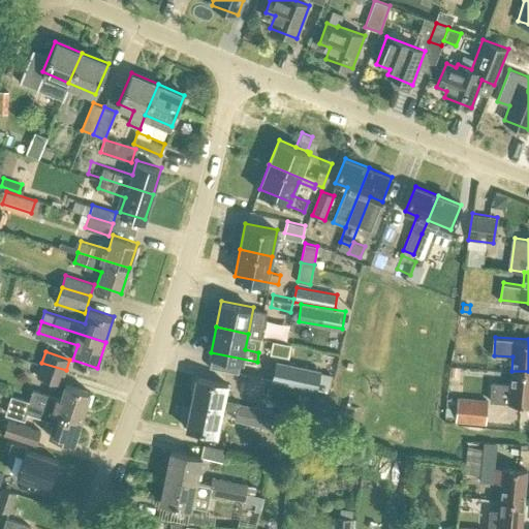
[(317,389),(321,370),(277,361),(273,379),(317,389)]
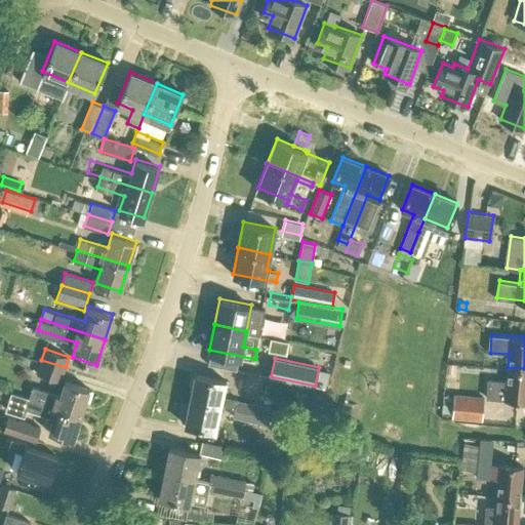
[(62,381),(66,367),(41,360),(37,373),(62,381)]
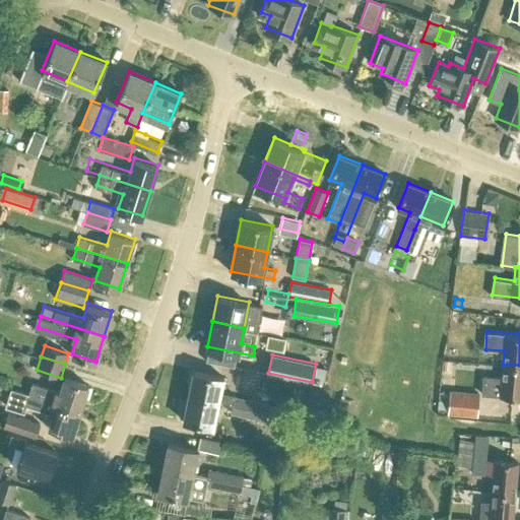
[(104,358),(101,369),(119,374),(122,363),(104,358)]
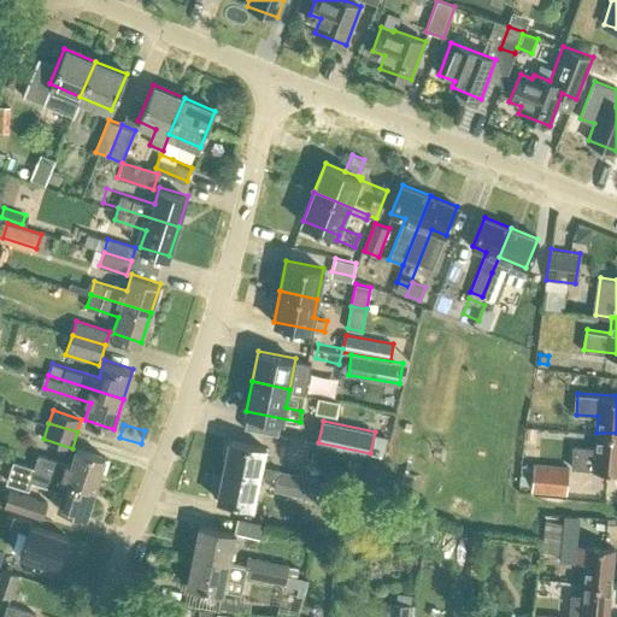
[(616,471),(616,433),(597,433),(595,447),(573,445),(571,466),(616,471)]
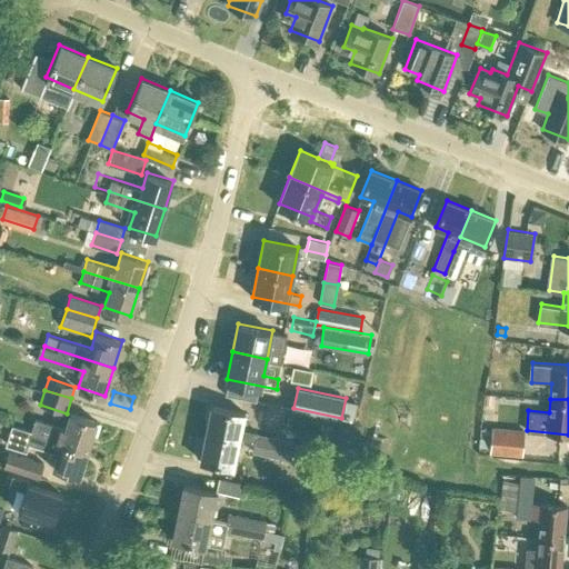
[(255,442),(256,435),(257,431),(241,429),(246,410),(212,403),(207,431),(240,438),(239,439),(255,442)]
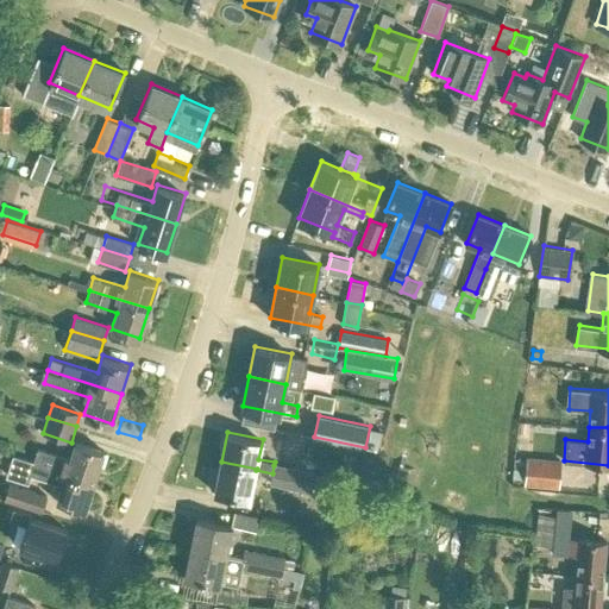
[(35,459),(94,479),(104,449),(76,440),(70,457),(38,447),(35,459)]
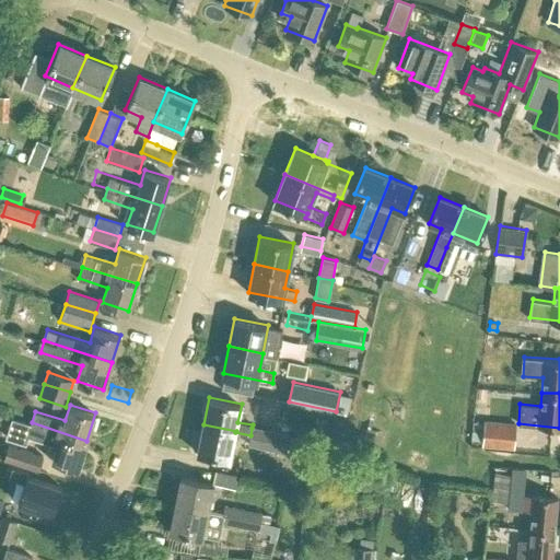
[(514,447),(516,422),(485,419),(482,445),(514,447)]
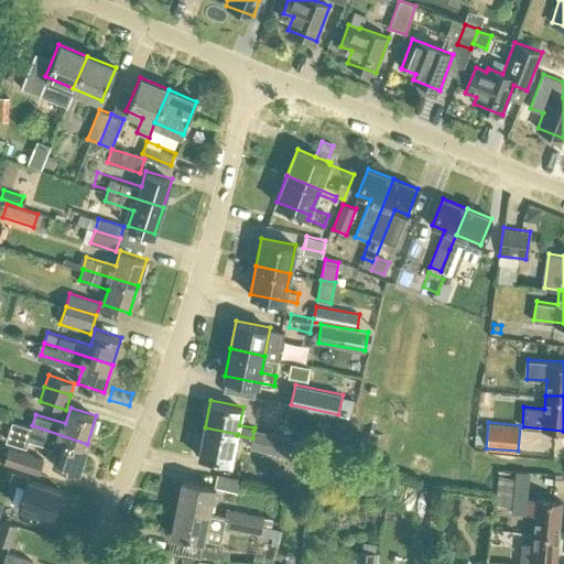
[(78,470),(87,444),(32,425),(28,440),(57,448),(53,463),(78,470)]
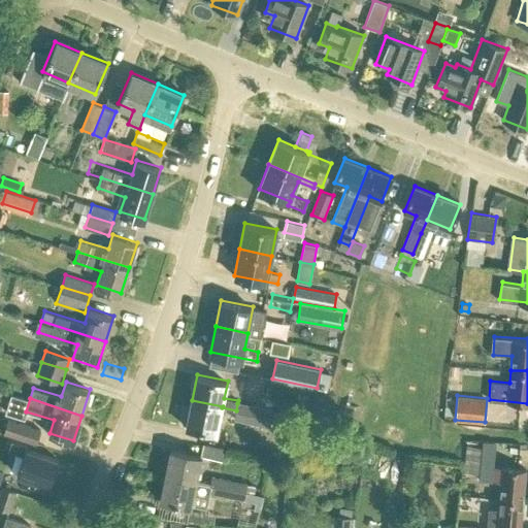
[(222,407),(223,406),(192,400),(187,426),(218,432),(222,407)]
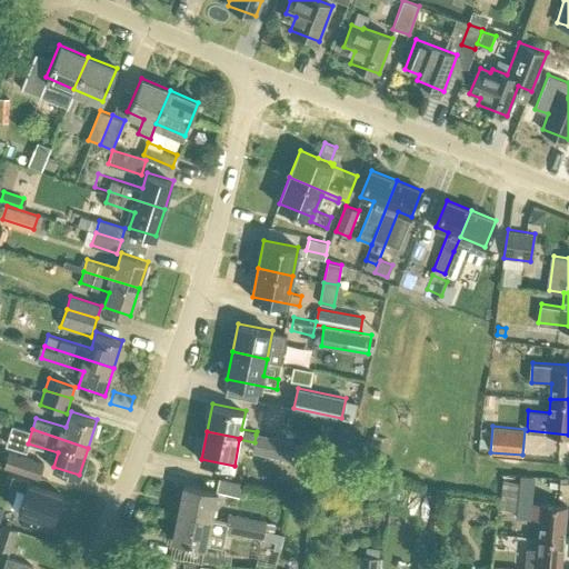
[(337,433),(332,450),(346,453),(349,441),(350,437),(337,433)]
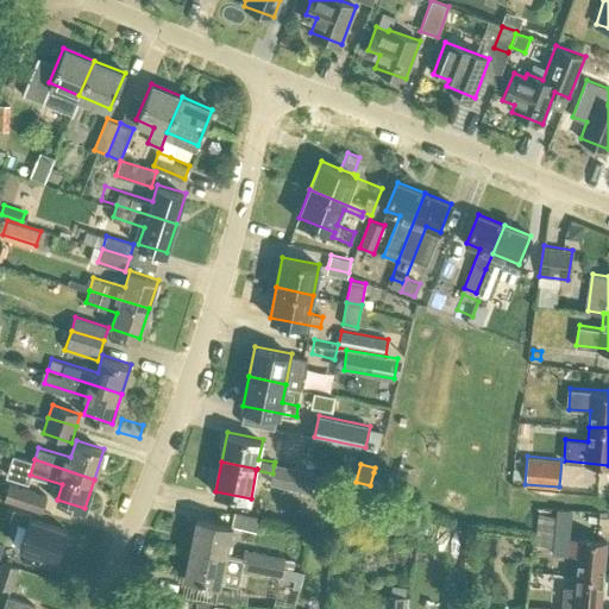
[(292,488),(295,469),(274,465),(272,473),(270,483),(292,488)]
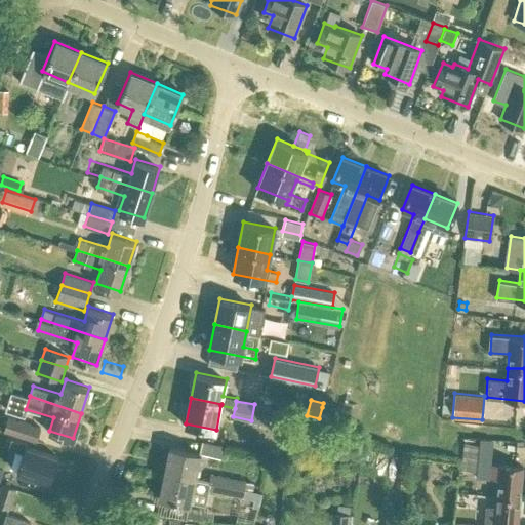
[(254,404),(251,420),(269,423),(272,408),(254,404)]
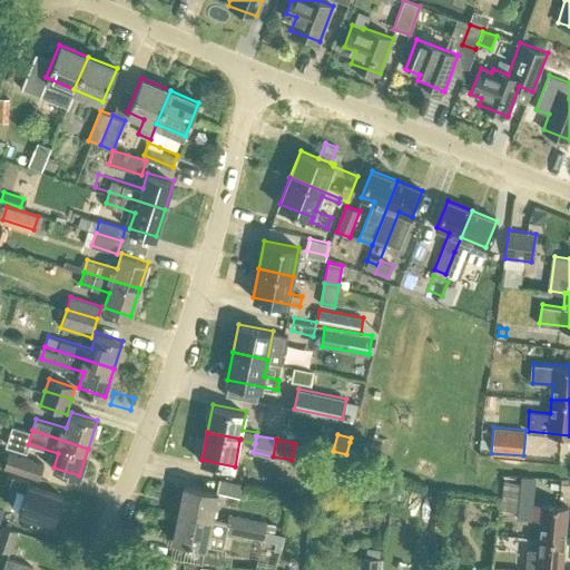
[(40,479),(45,463),(9,452),(5,468),(40,479)]
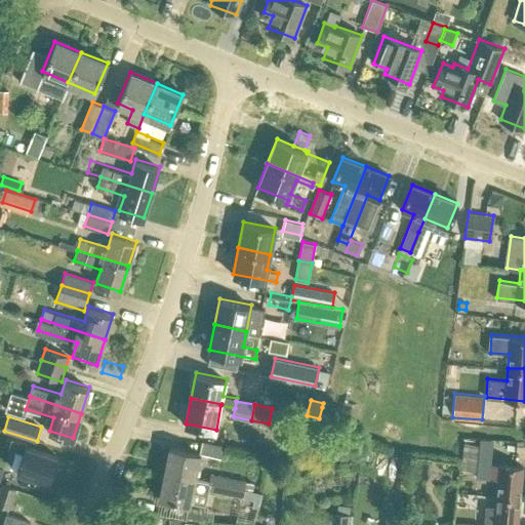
[(273,432),(269,454),(281,456),(284,434),(273,432)]
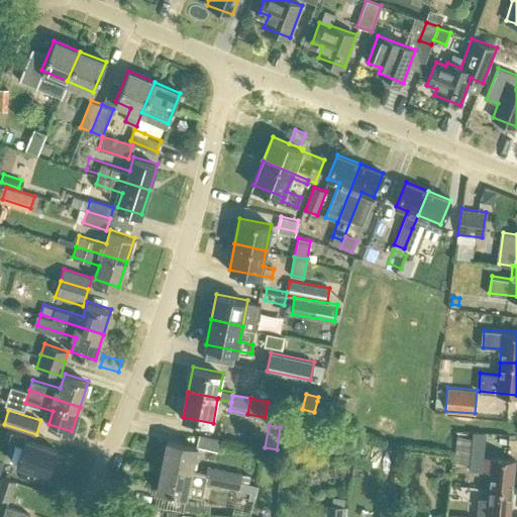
[(48,473),(57,448),(26,437),(27,434),(11,429),(7,439),(23,444),(17,462),(48,473)]
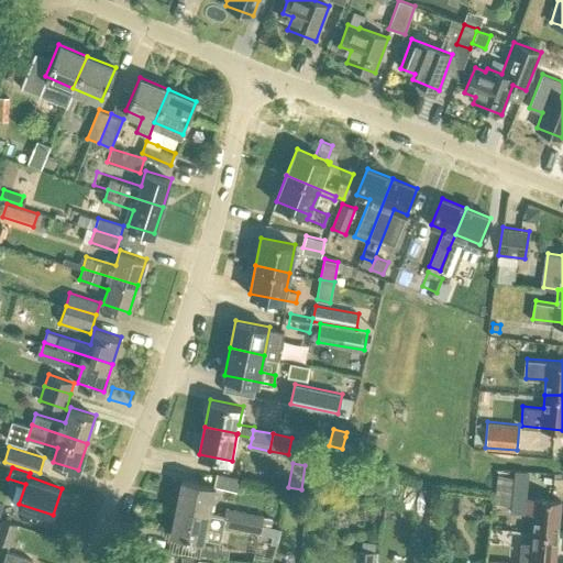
[(239,489),(241,477),(218,473),(216,485),(239,489)]
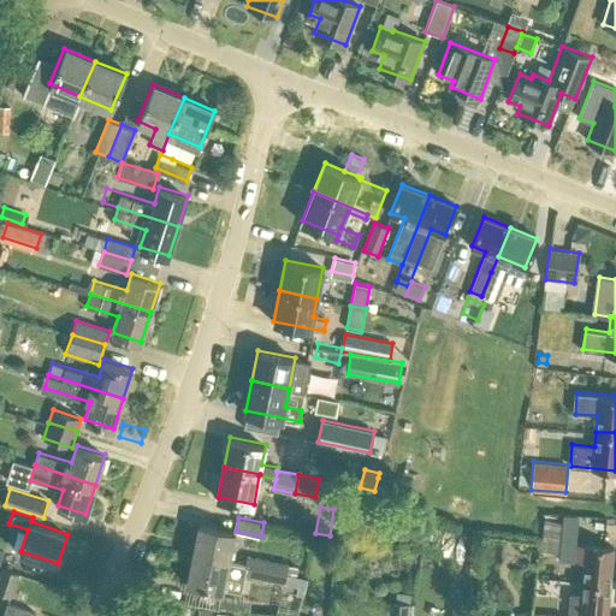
[(563,543),(566,521),(544,519),(540,550),(560,552),(562,552),(563,543)]
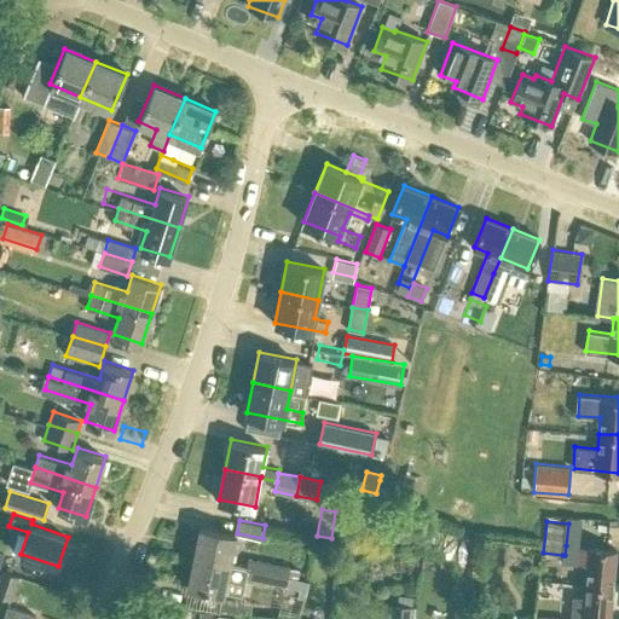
[(194,555),(230,563),(237,533),(201,526),(194,555)]
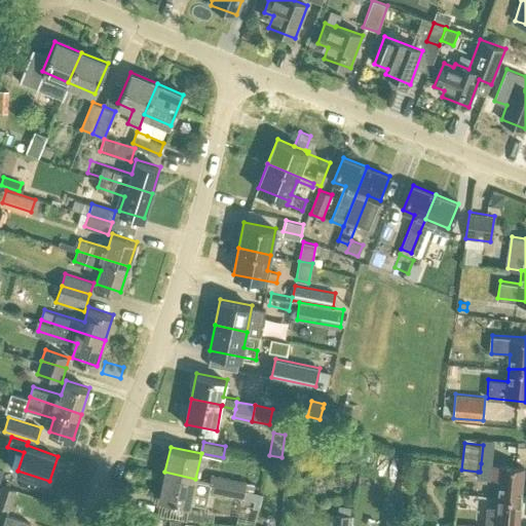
[(478,472),(477,477),(489,478),(490,464),(481,463),(480,472),(478,472)]
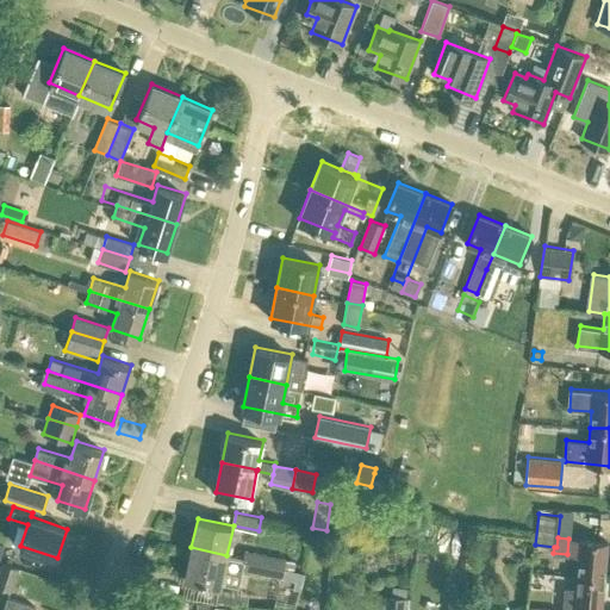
[(577,576),(604,578),(608,541),(568,539),(567,554),(579,555),(577,576)]
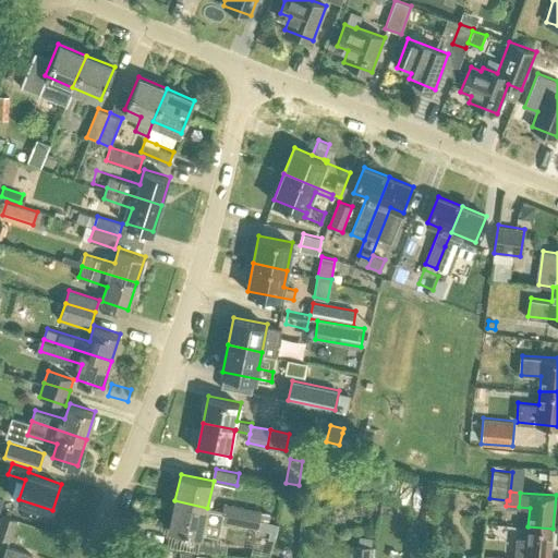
[(206,517),(220,520),(222,511),(207,508),(174,500),(169,528),(202,534),(206,517)]
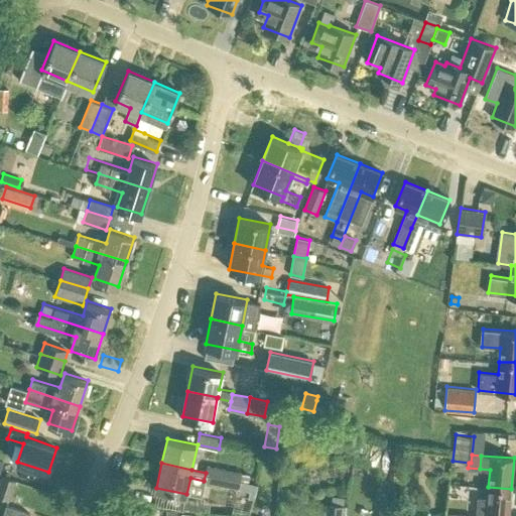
[(221,485),(225,468),(208,465),(206,473),(204,481),(221,485)]
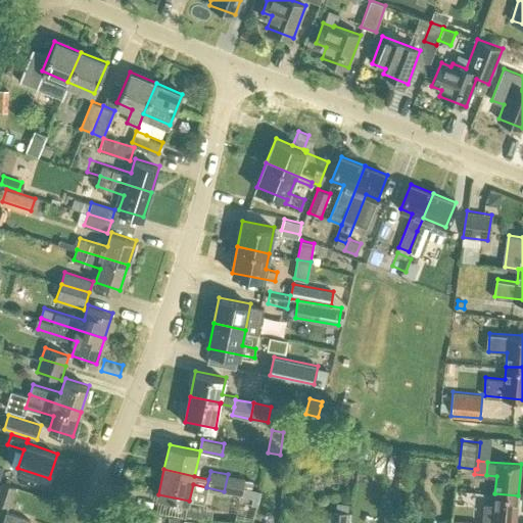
[(258,503),(260,490),(244,486),(246,478),(228,474),(224,491),(242,495),(248,501),(258,503)]
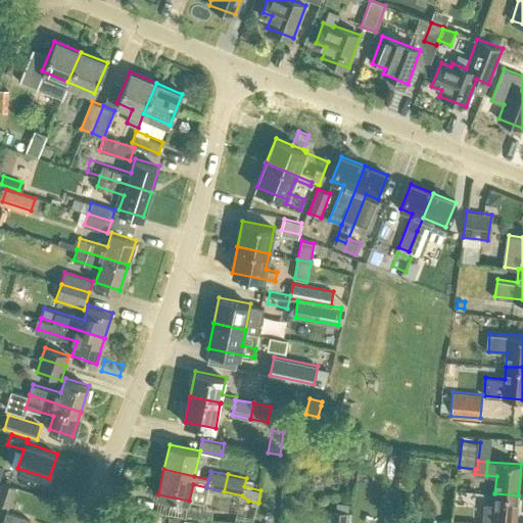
[(0,503),(11,506),(16,486),(1,482),(0,486),(0,503)]
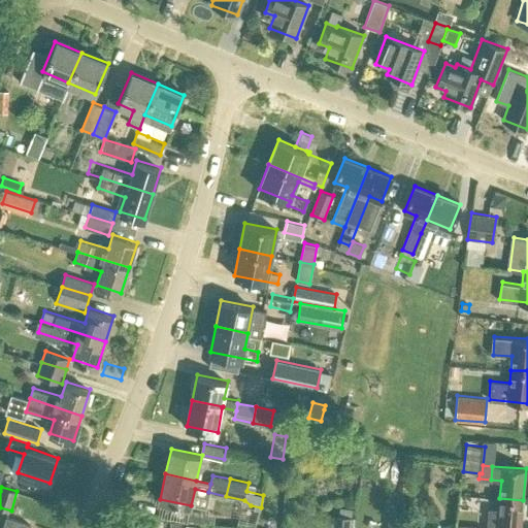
[(520,527),(523,500),(499,498),(498,509),(489,508),(487,527),(520,527)]
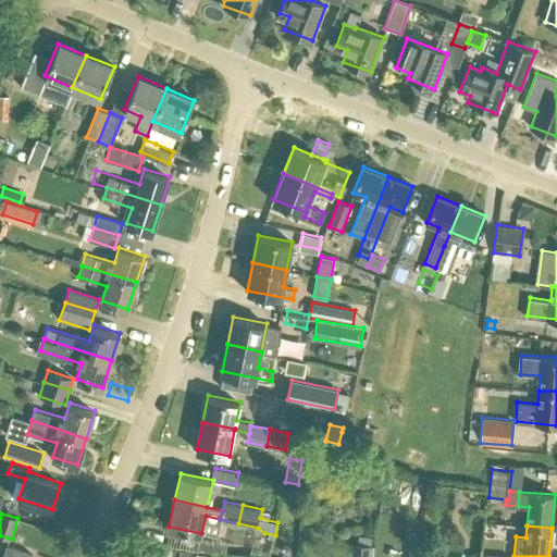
[(29,556),(32,552),(8,543),(2,556),(29,556)]
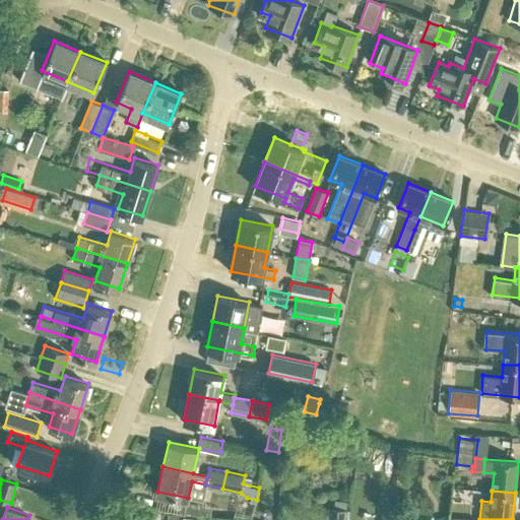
[(346,519),(348,510),(328,507),(326,519),(346,519)]
